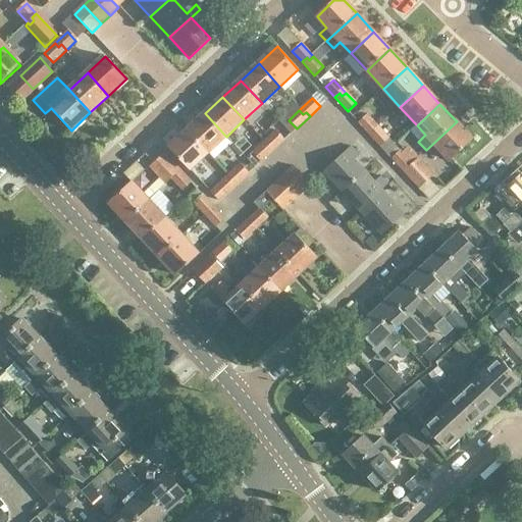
[(205,113),(187,131),(208,153),(226,137),(205,113)]
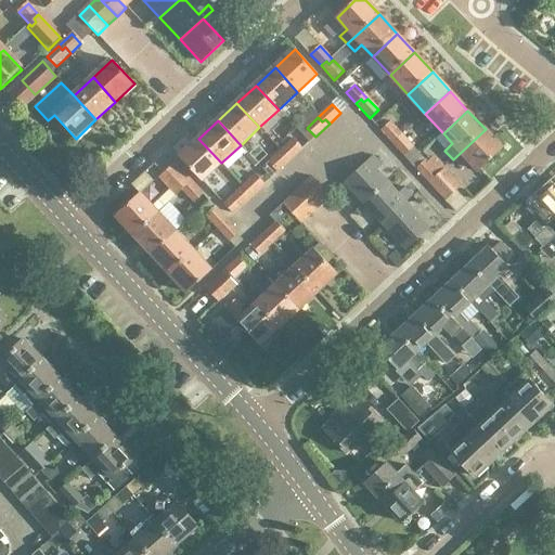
[(381,131),(391,142),(396,138),(399,141),(402,137),(389,123),(381,131)]
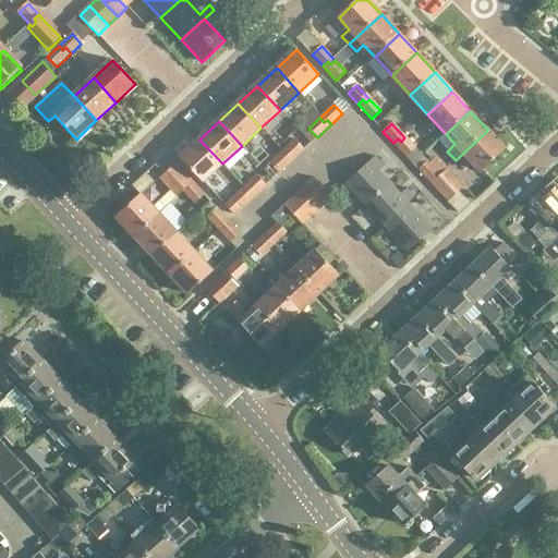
[(462,168),(471,160),(482,172),(506,149),(488,130),(456,160),(462,168)]
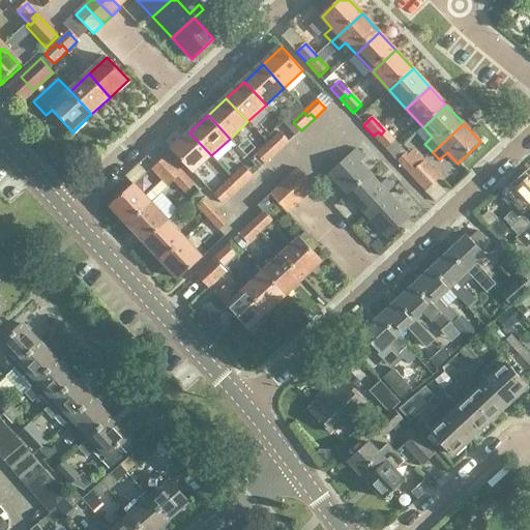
[(378,131),(374,136),(386,149),(394,142),(384,130),(381,135),(378,131)]
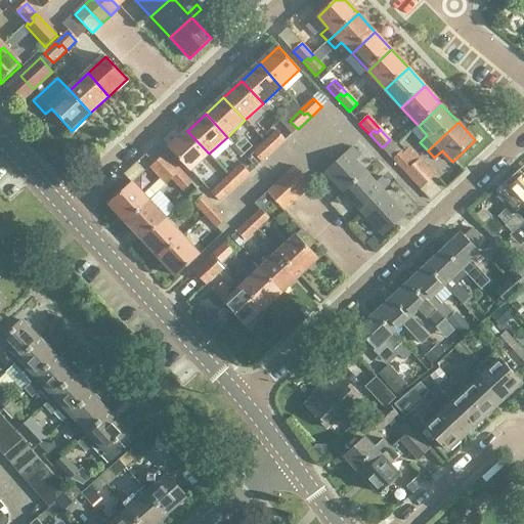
[(169,148),(190,171),(209,154),(187,131),(169,148)]
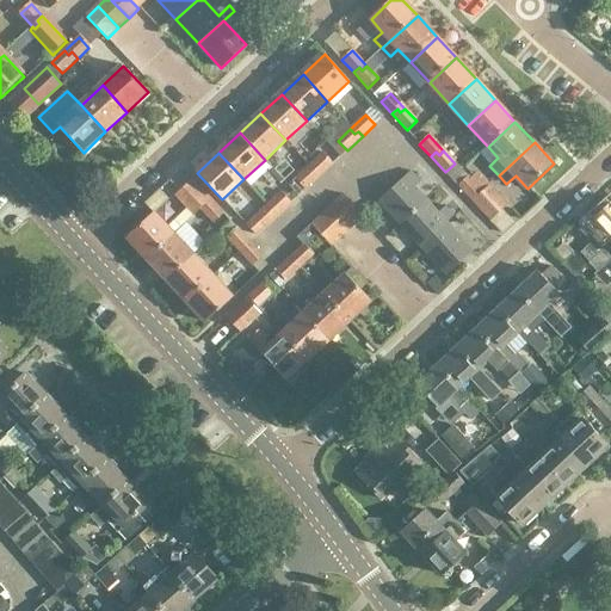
[(323,154),(308,168),(313,173),(316,170),(321,174),(333,164),(323,154)]
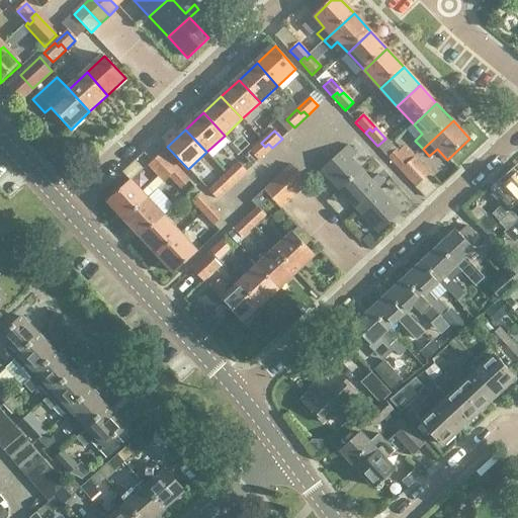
[(261,143),(251,152),(259,161),(272,148),(268,144),(265,147),(261,143)]
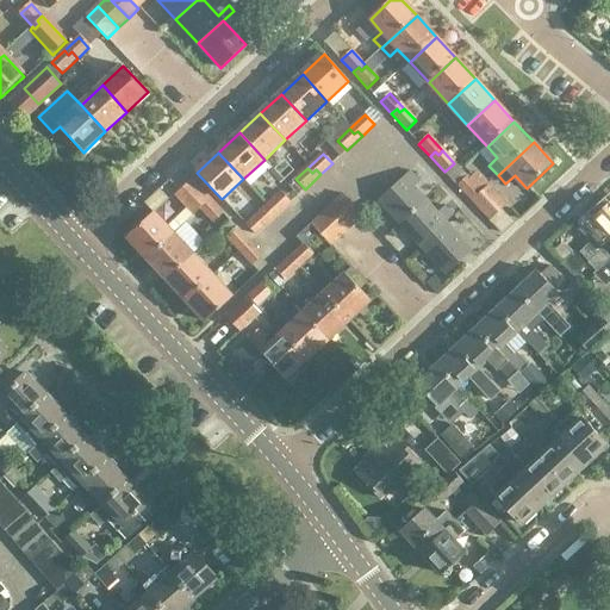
[(427,203),(414,188),(421,182),(411,173),(379,201),(402,226),(427,203)]
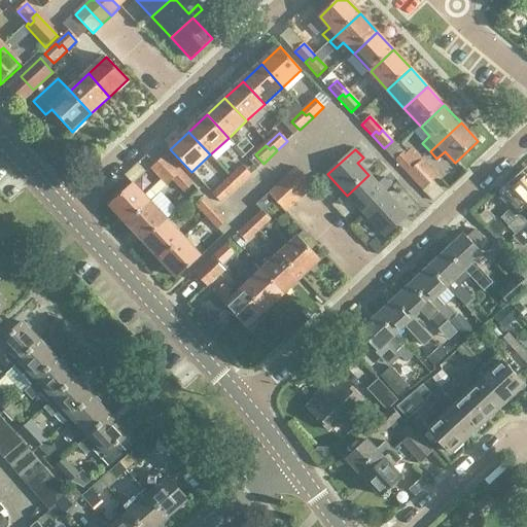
[(406,151),(395,161),(405,171),(409,168),(412,171),(417,167),(416,165),(417,165),(406,151)]
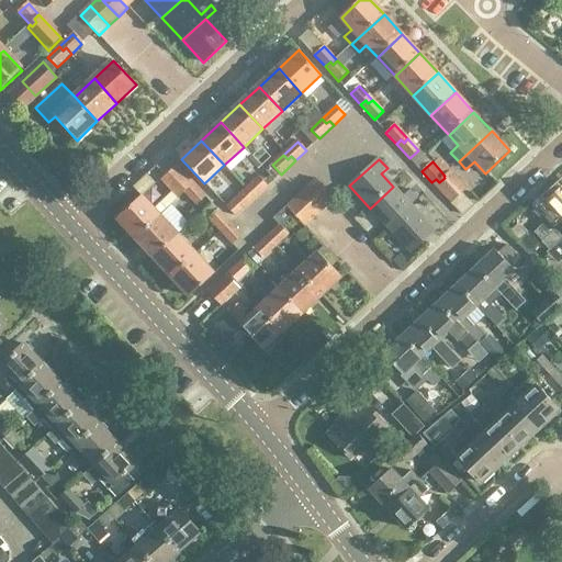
[(189,188),(193,184),(178,167),(161,182),(178,200),(184,194),(186,195),(191,191),(189,188)]
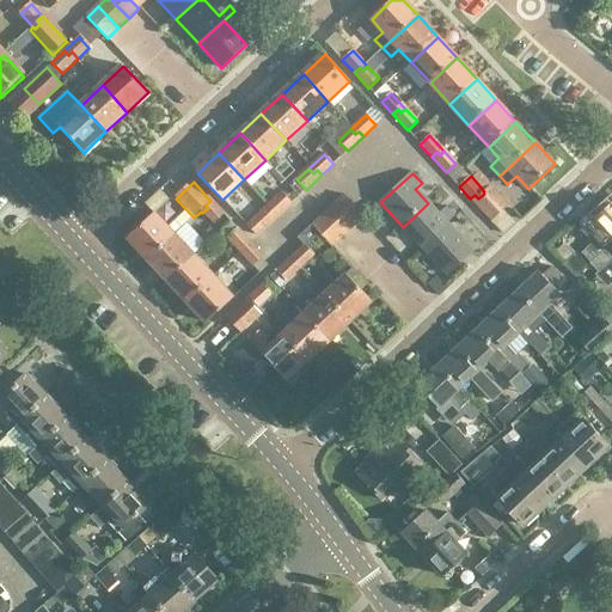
[(484,191),(483,191),(484,194),(478,199),(475,195),(470,199),(491,222),(510,206),(491,185),(484,191)]
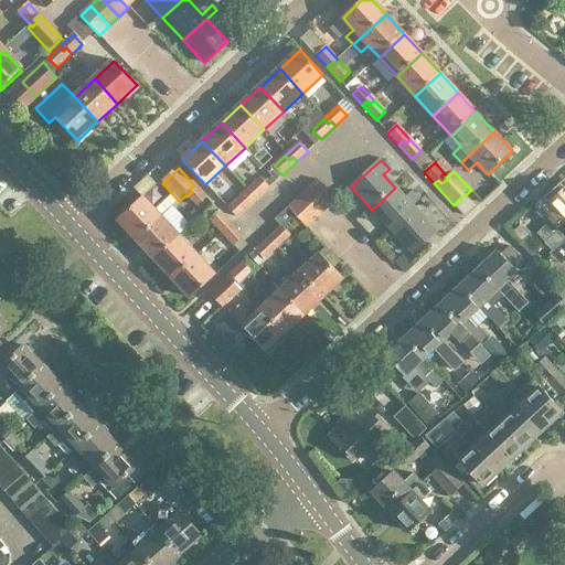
[(260,178),(249,188),(255,193),(252,196),(256,200),(269,188),(260,178)]
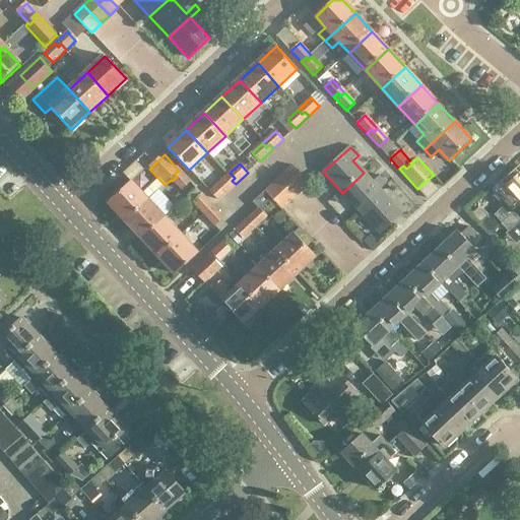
[(283,175),(301,192),(310,184),(293,167),(283,175)]
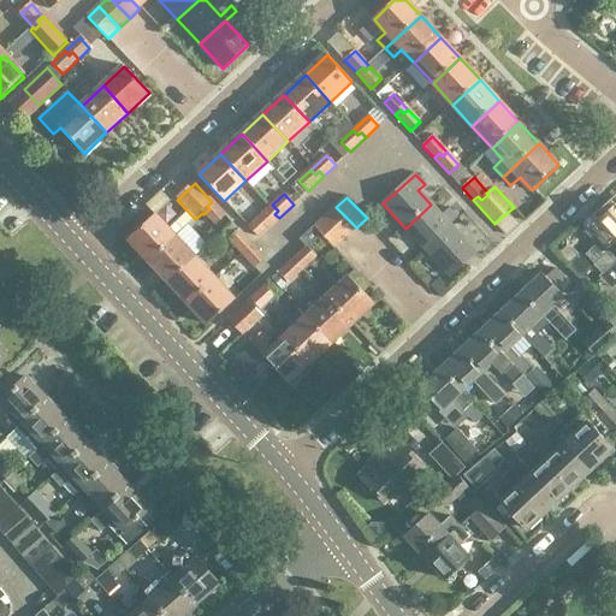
[(226,218),(212,202),(207,206),(209,209),(203,214),(215,227),(226,218)]
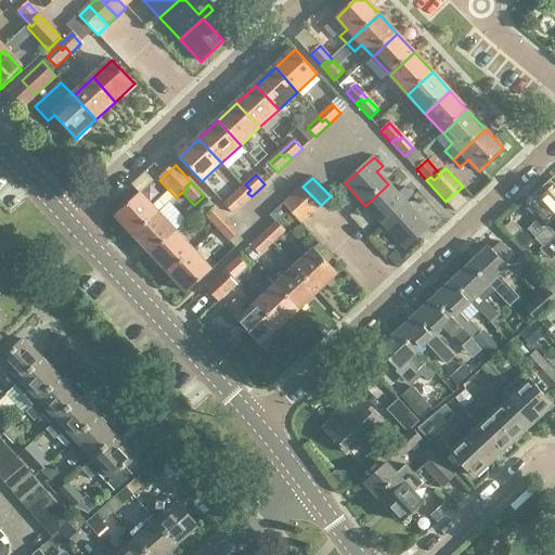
[(245,184),(224,205),(233,214),(252,196),(247,193),(250,190),(245,184)]
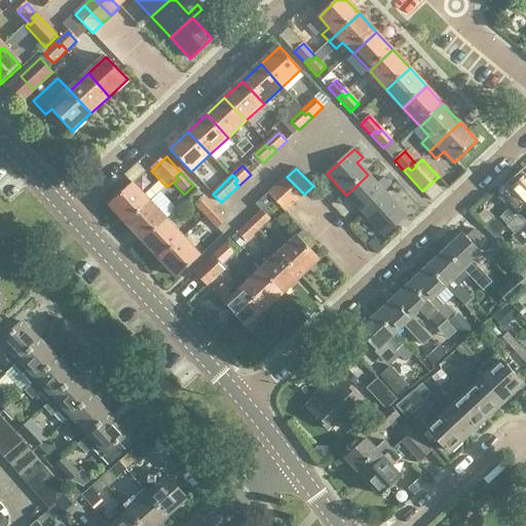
[(368,175),(346,195),(366,216),(387,195),(384,192),(390,187),(383,179),(377,184),(368,175)]
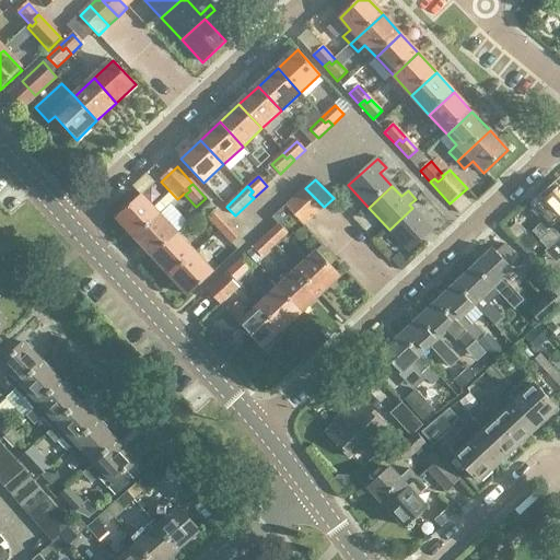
[(559,220),(559,187),(544,202),(559,220)]
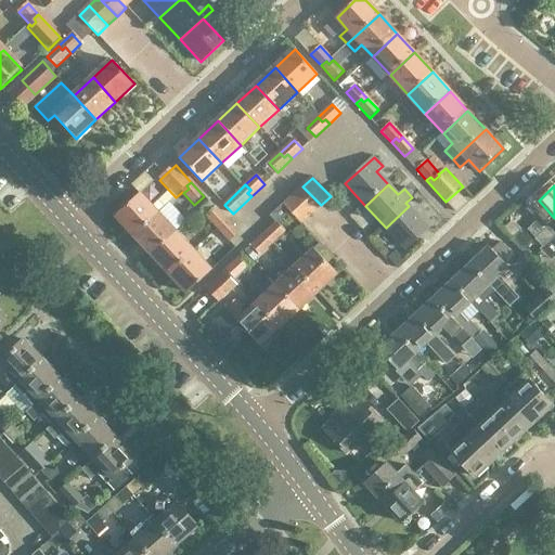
[(302,186),(294,195),(311,215),(321,205),(302,186)]
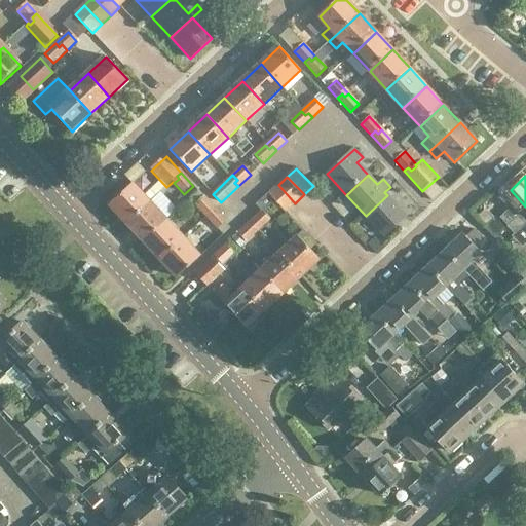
[(109,205),(126,224),(149,203),(157,196),(150,190),(143,196),(132,184),(109,205)]
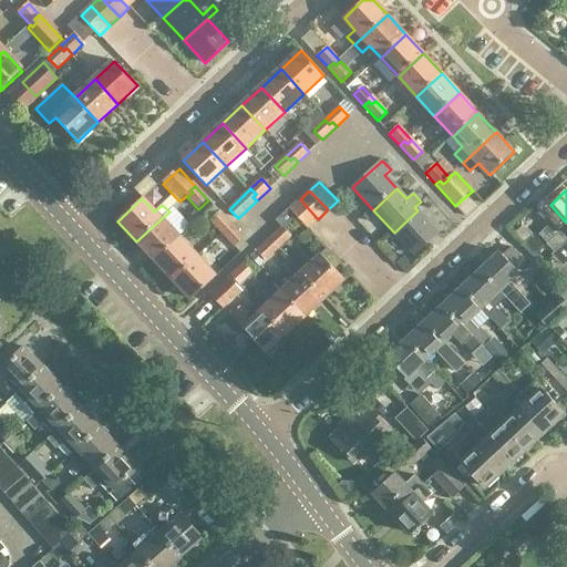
[(318,219),(300,199),(289,208),(308,228),(318,219)]
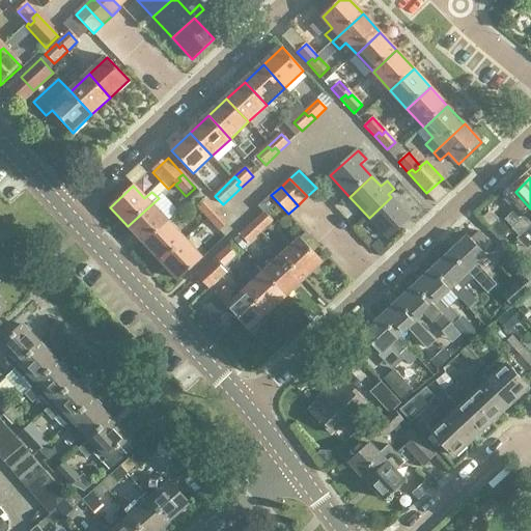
[(208,219),(218,210),(206,197),(197,206),(208,219)]
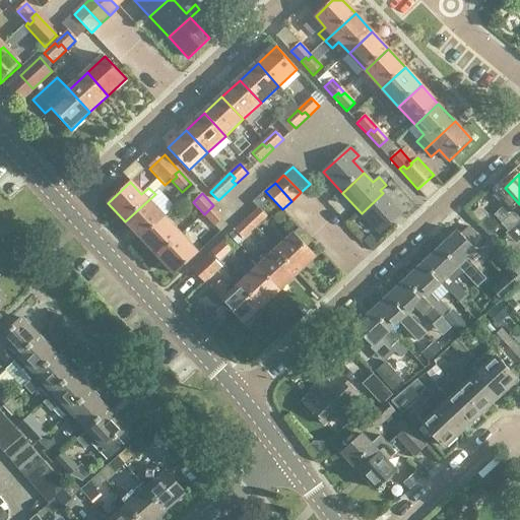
[(383,193),(362,213),(381,235),(402,214),(383,193)]
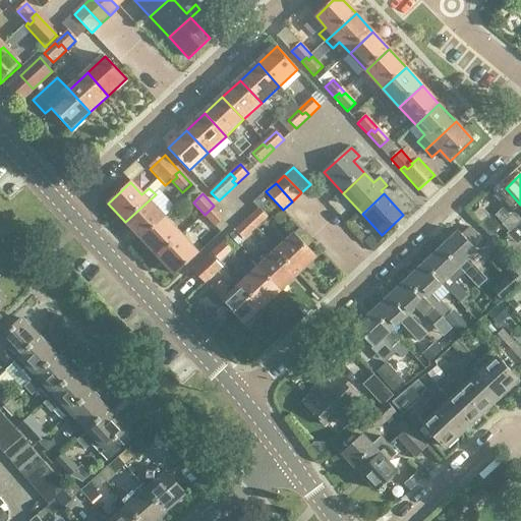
[(165,220),(148,201),(125,222),(142,240),(165,220)]
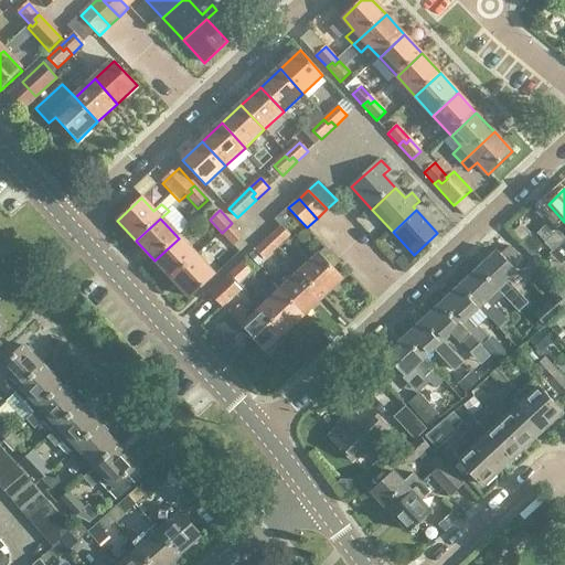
[(244,236),(232,223),(222,233),(234,246),(244,236)]
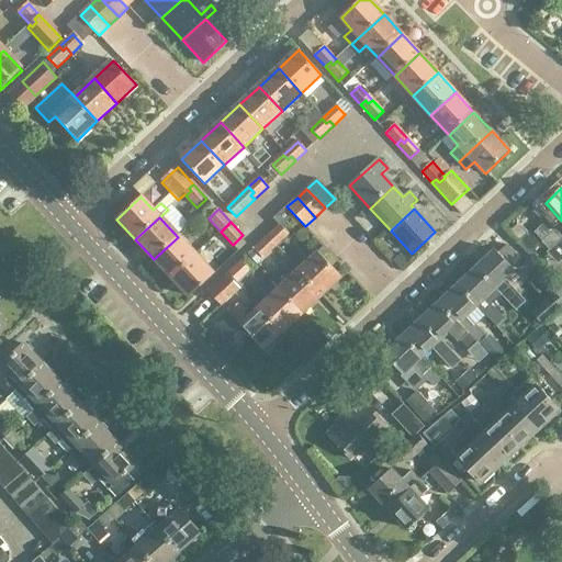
[(561,224),(554,232),(543,242),(550,249),(561,240),(561,239),(561,224)]
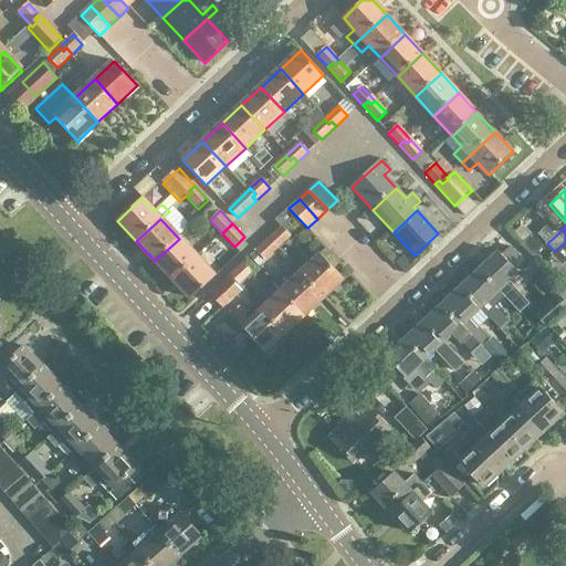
[(282,227),(271,237),(276,242),(273,245),(278,250),(291,237),(282,227)]
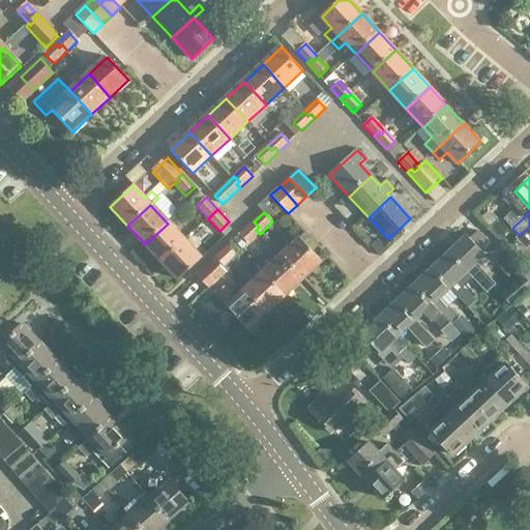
[(259,227),(254,222),(239,235),(248,245),(260,234),(256,230),(259,227)]
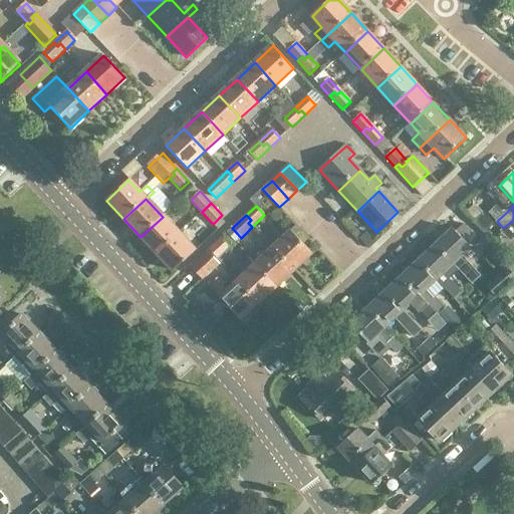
[(179,234),(163,217),(141,237),(157,255),(179,234)]
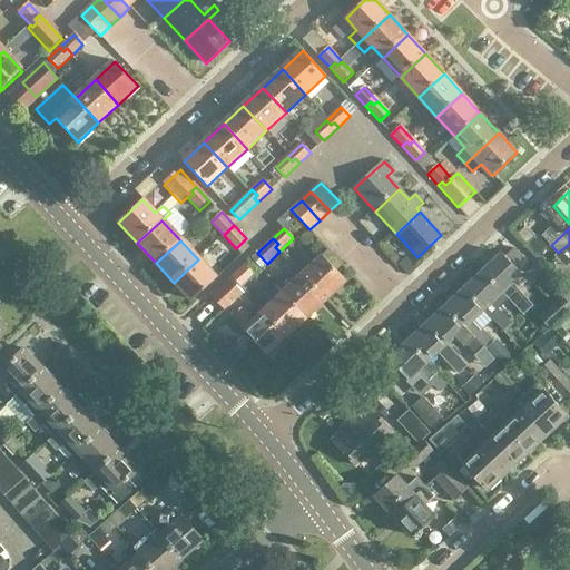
[(502,254),(484,272),(503,294),(509,300),(524,316),(533,307),(513,284),(522,275),(520,273),(529,264),(514,248),(505,257),(502,254)]
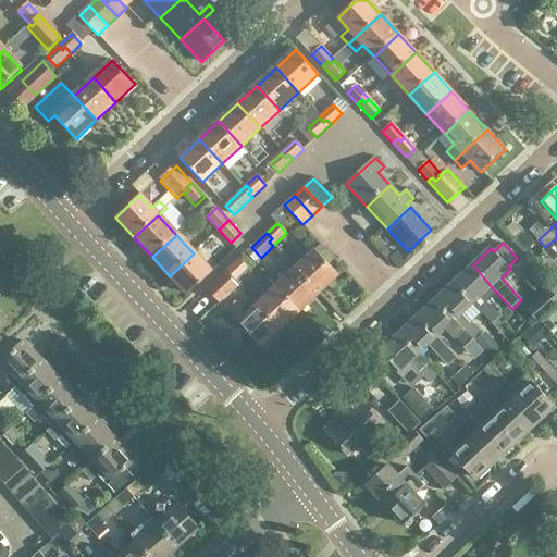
[(317,250),(307,259),(300,252),(291,261),(297,268),(296,269),(320,294),(339,275),(317,250)]
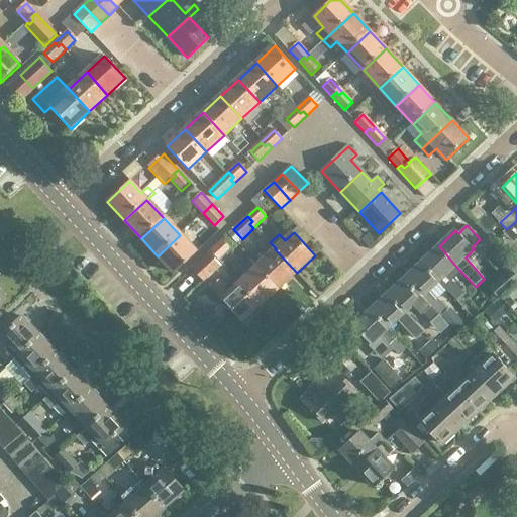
[(369,233),(362,240),(372,250),(379,244),(369,233)]
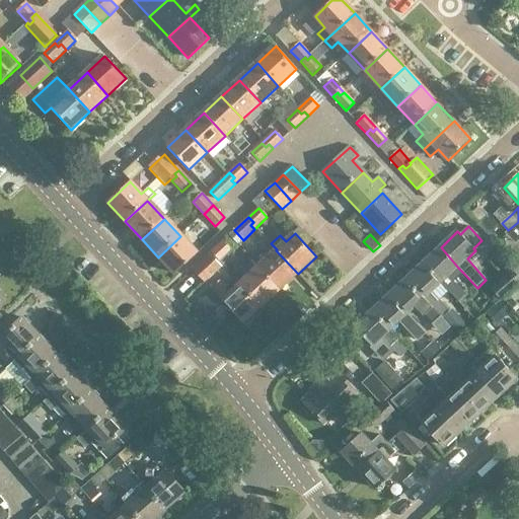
[(198,253),(180,236),(158,257),(174,275),(198,253)]
